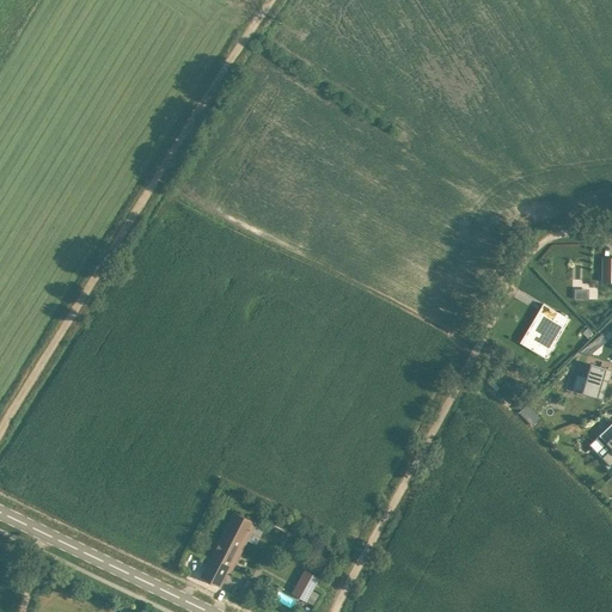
[(522,344),(534,352),(539,344),(551,350),(569,319),(557,312),(552,320),(540,313),(522,344)]
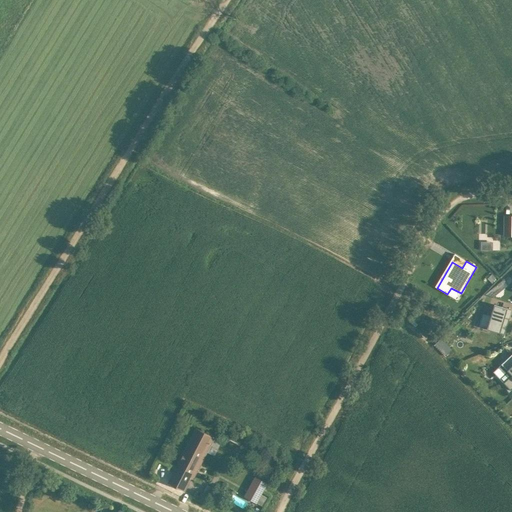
[(509,310),(511,311),(511,310),(494,304),(493,305),(486,329),(504,335),(508,322),(509,319),(506,318),(509,310)]
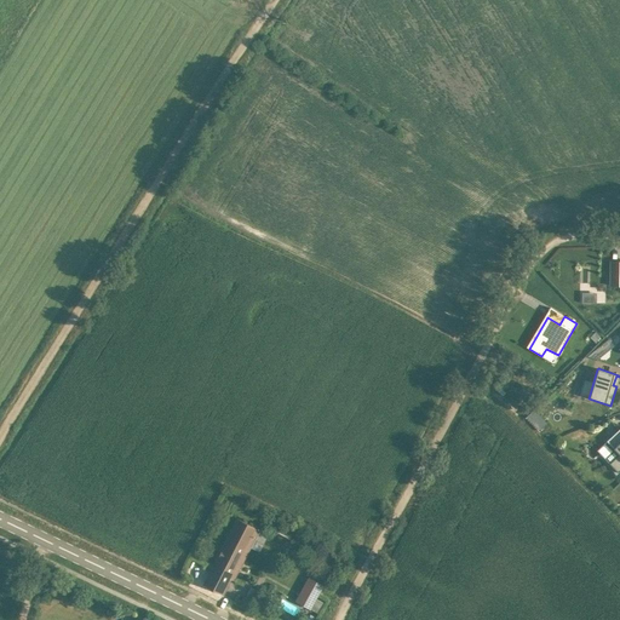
[(503,390),(497,384),(493,388),(503,396),(505,394),(503,390)]
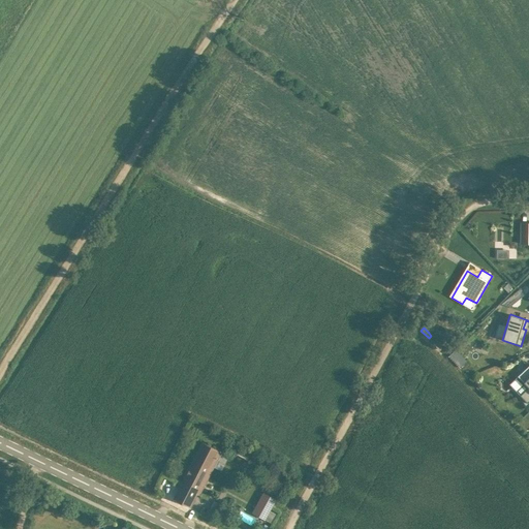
[(447,356),(458,368),(466,361),(455,349),(447,356)]
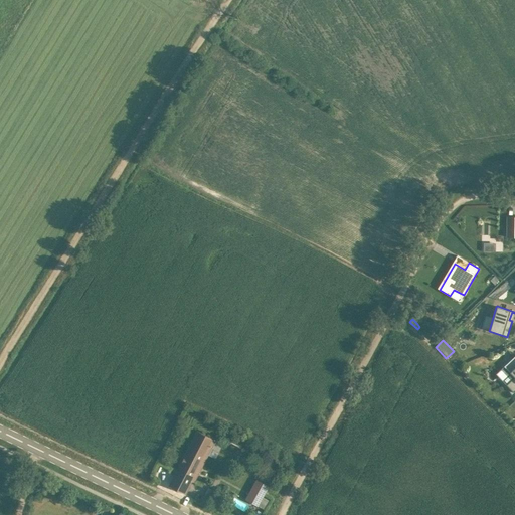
[(506,385),(513,393),(514,391),(514,355),(504,366),(514,377),(506,385)]
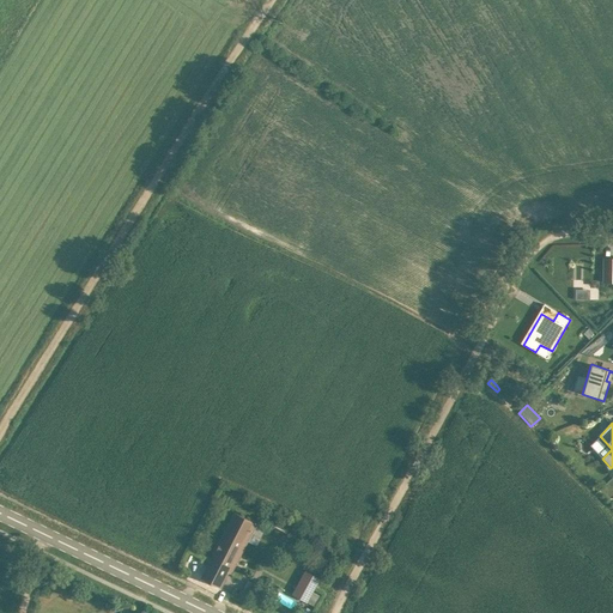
[(236,513),(201,578),(220,588),(229,572),(231,574),(256,523),(236,513)]
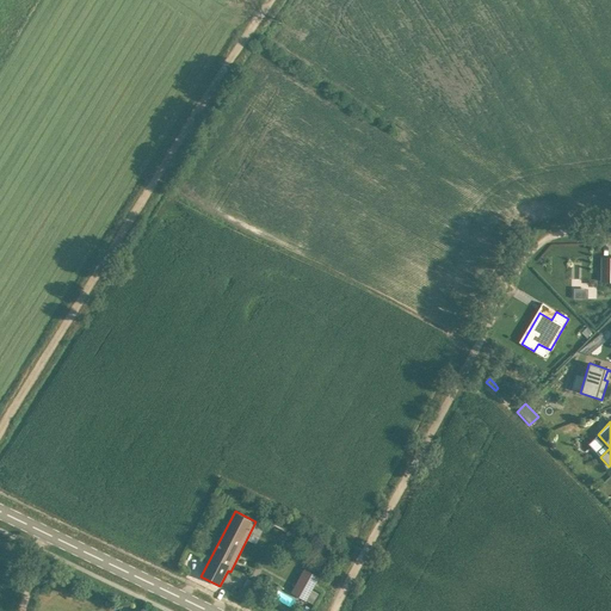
[(304,569),(291,593),(306,602),(319,578),(304,569)]
